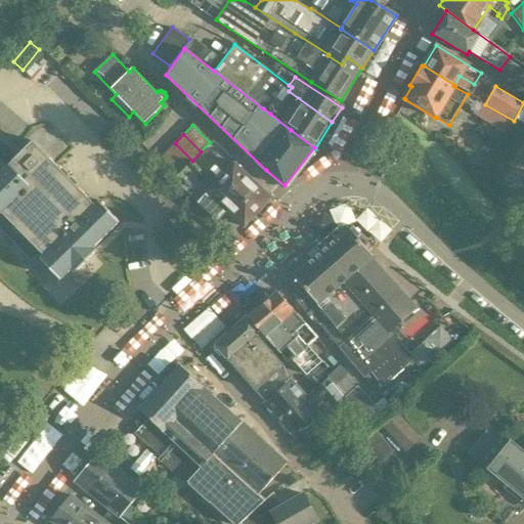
[(0,215),(2,214),(43,255),(40,259),(39,259),(60,280),(72,269),(76,272),(96,251),(93,248),(111,231),(120,222),(98,201),(94,205),(91,202),(55,165),(54,164),(33,141),(17,157),(7,167),(0,161),(0,215)]
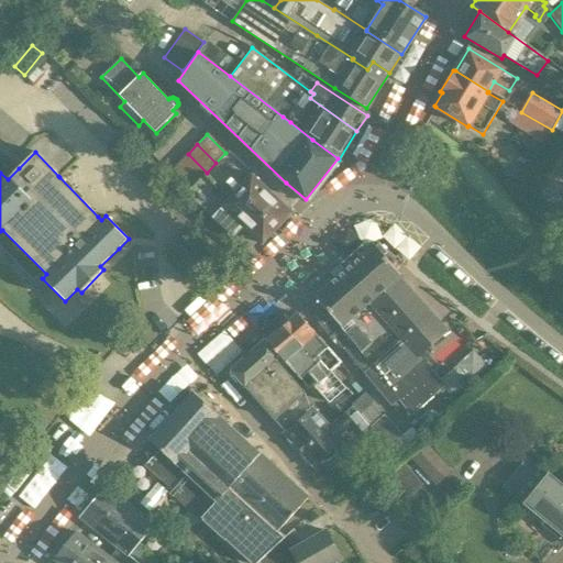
[(188,154),(178,164),(197,183),(205,175),(207,173),(188,154)]
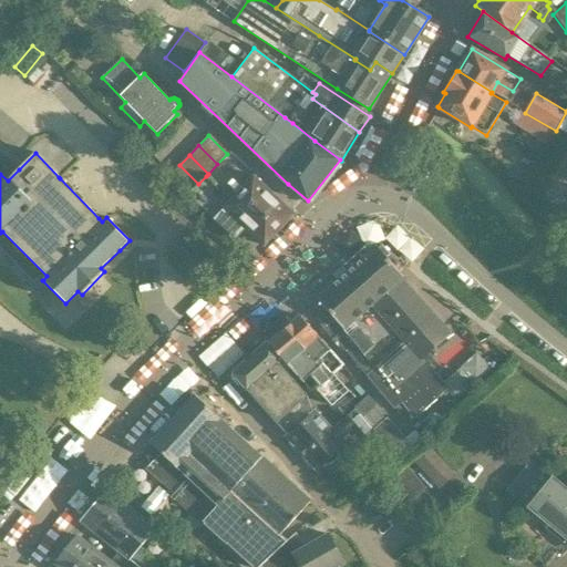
[(188,194),(198,184),(179,165),(169,175),(188,194)]
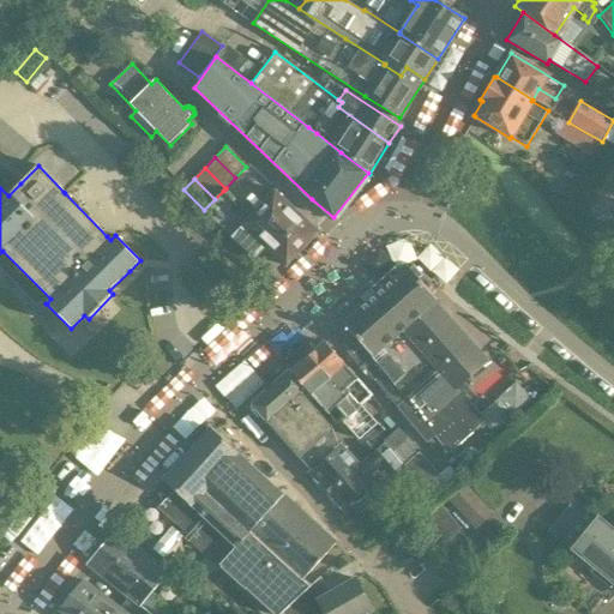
[(223,191),(215,199),(204,210),(253,262),(266,250),(286,269),(318,235),(275,193),(242,227),(227,211),(235,203),(223,191)]
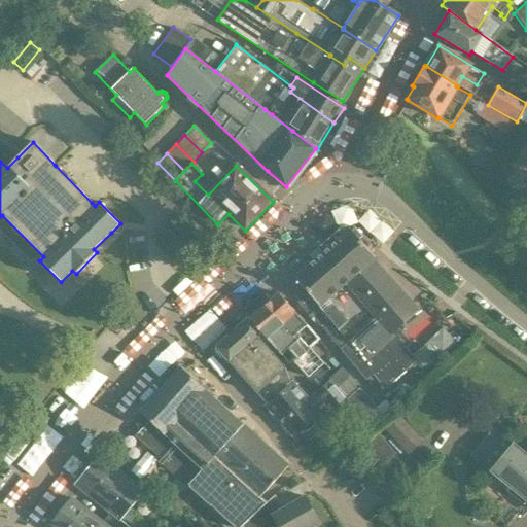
[(417,313),(378,268),(372,260),(374,258),(373,258),(354,237),(358,234),(352,225),(350,223),(346,227),(344,225),(338,231),(334,225),(312,245),(316,249),(288,273),(293,279),(294,281),(301,287),(294,293),(303,303),(302,303),(340,349),(366,381),(379,370),(366,356),(392,334),(417,313)]
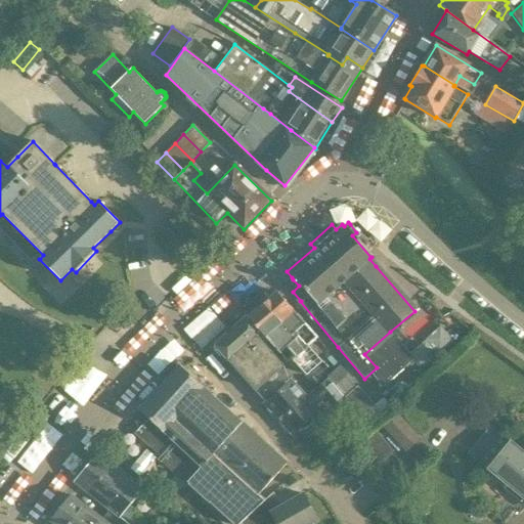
[(315,339),(290,309),(276,294),(264,305),(291,337),(294,334),(302,343),(300,346),(304,349),(306,347),(315,339)]
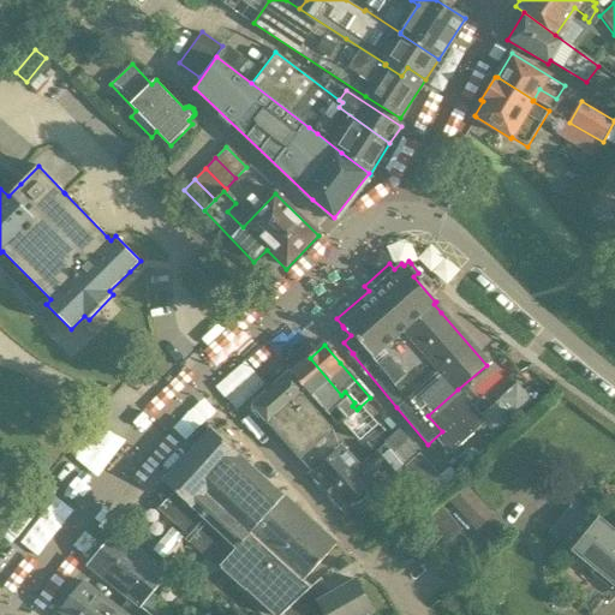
[(310,358),(292,374),(305,392),(327,416),(336,407),(345,418),(339,423),(357,442),(375,427),(359,407),(357,410),(352,406),(354,402),(345,392),(341,395),(310,358)]
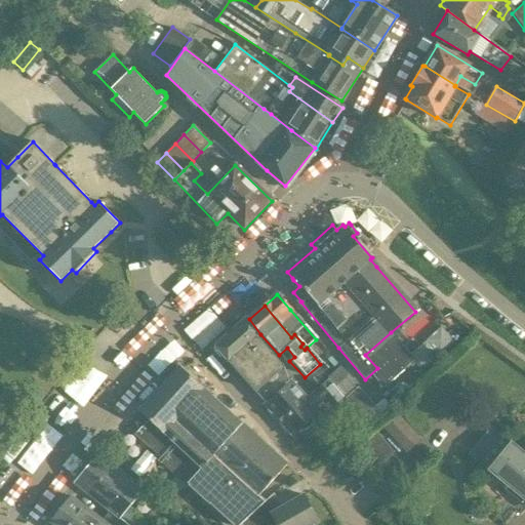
[(260,334),(249,319),(215,349),(255,394),(283,368),(256,337),(260,334)]
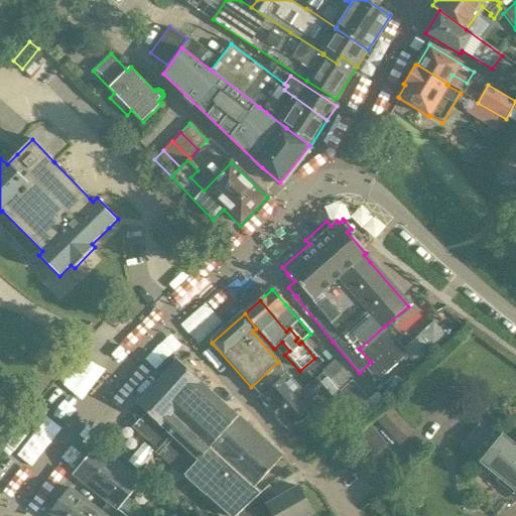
[(384,327),(359,349),(371,362),(383,376),(407,354),(384,327)]
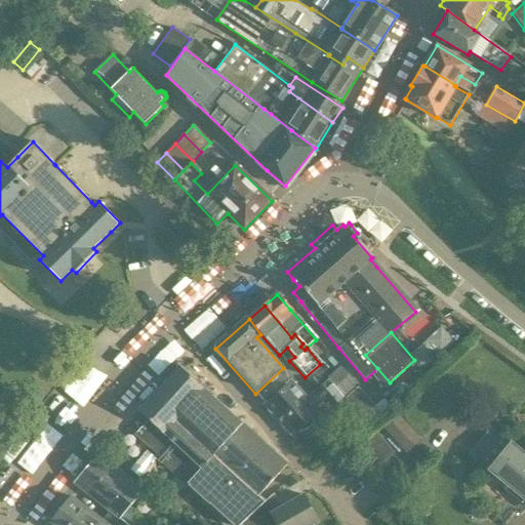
[(233,524),(238,524),(239,524),(260,505),(255,500),(285,467),(179,366),(139,412),(152,423),(138,437),(163,460),(161,462),(186,486),(207,506),(209,502),(233,524)]
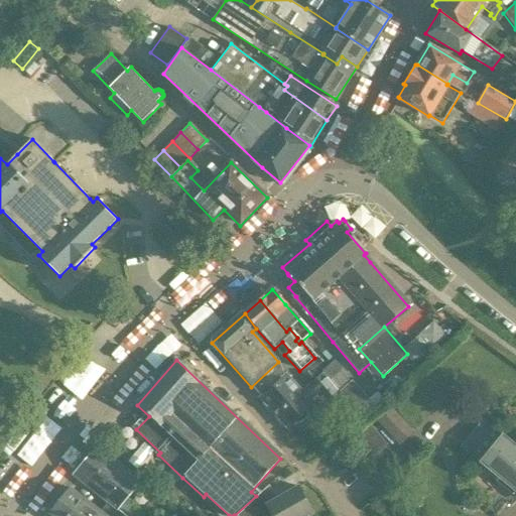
[(284,376),(259,398),(286,427),(310,405),(307,401),(314,395),(330,411),(343,399),(320,374),(299,393),(284,376)]
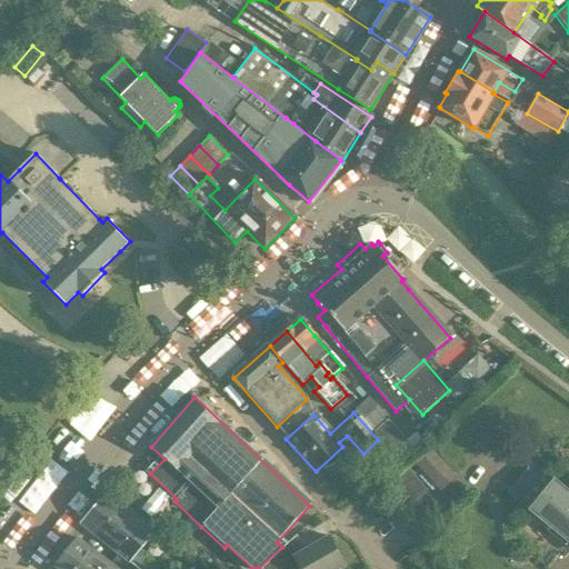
[(435,485),(450,470),(431,448),(415,462),(435,485)]
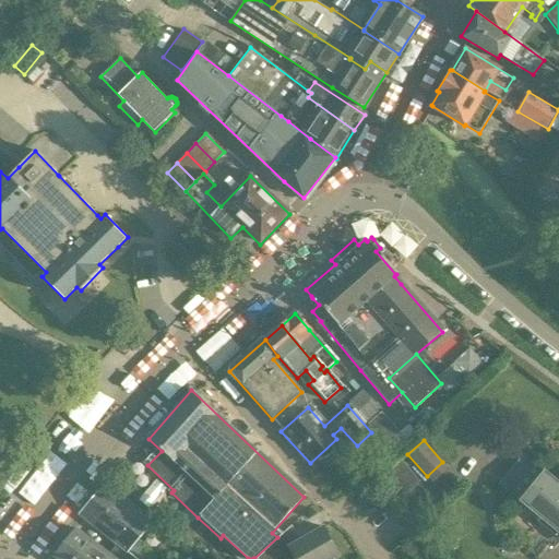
[(558,533),(558,484),(522,454),(498,485),(520,502),(521,501),(558,533)]
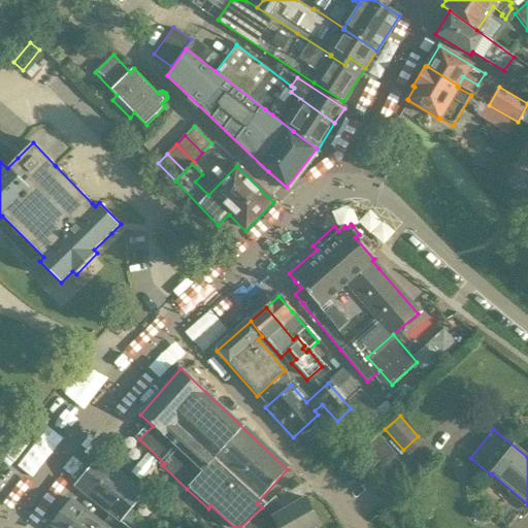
[(129,513),(145,493),(99,457),(74,486),(127,527),(139,527),(143,525),(129,513)]
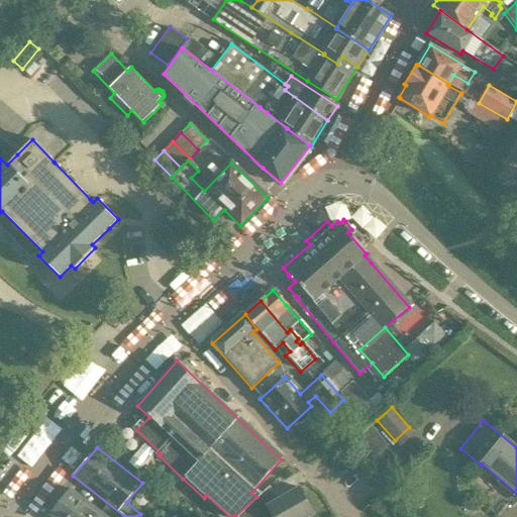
[(256,497),(235,516),(234,516),(272,516),(274,516),(305,516),(312,513),(298,489),(278,500),(270,486),(256,497)]
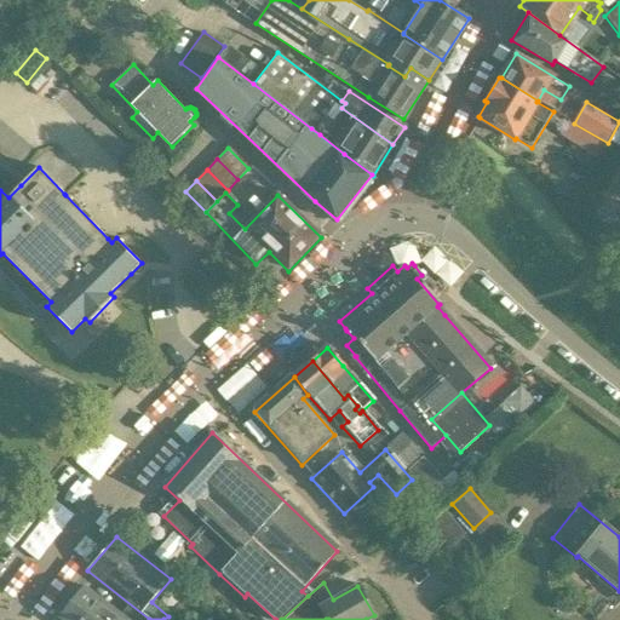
[(82,589),(78,585),(70,593),(75,597),(68,606),(63,602),(57,612),(61,615),(59,616),(63,619),(126,619),(84,586),(82,589)]
